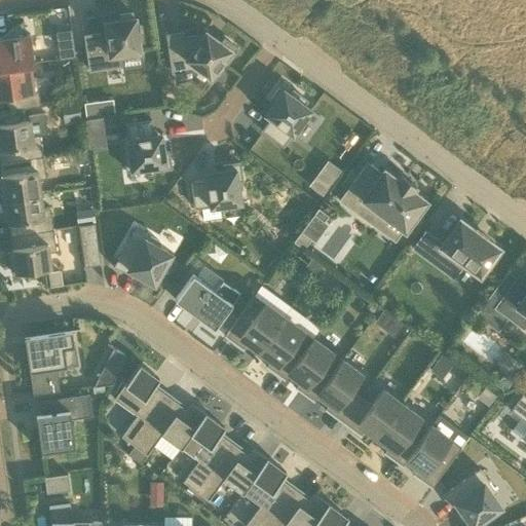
[(136,17),(134,17),(133,12),(119,14),(120,20),(105,22),(108,43),(102,44),(101,33),(85,36),(90,70),(123,66),(121,54),(141,51),(139,42),(144,42),(142,25),(137,26),(136,17)]
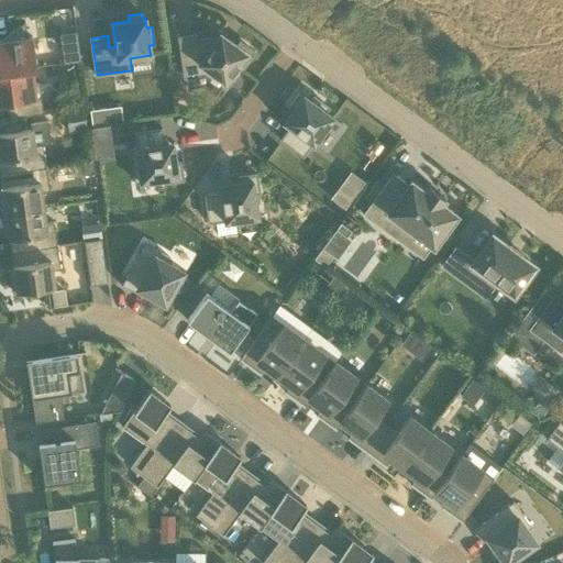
[(0,72),(36,66),(33,37),(28,37),(25,22),(10,33),(11,40),(0,41),(0,72)]
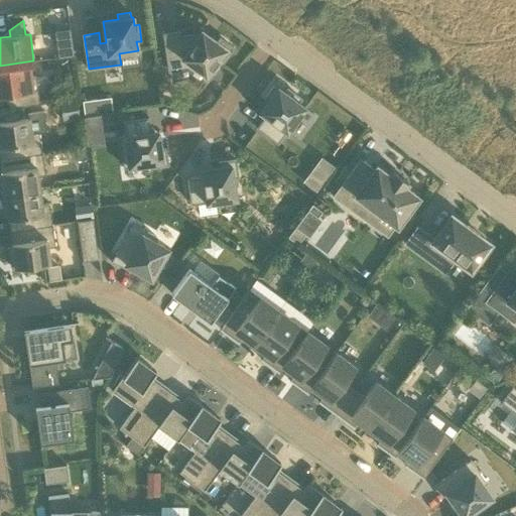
[(55,31),(58,58),(75,55),(71,29),(55,31)]
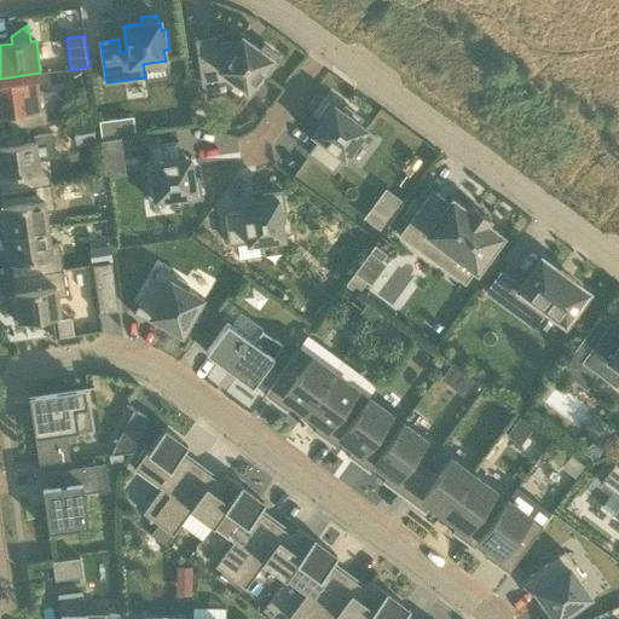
[(261,50),(244,38),(243,36),(237,44),(232,41),(217,44),(215,38),(197,41),(204,85),(233,80),(248,91),(264,70),(268,73),(281,57),(264,45),(261,50)]
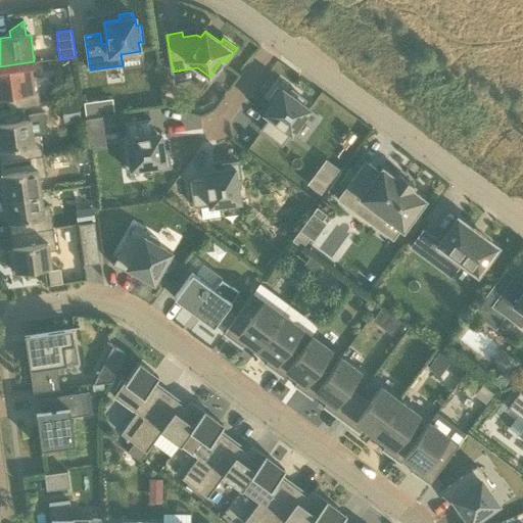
[(30,64),(35,63),(34,61),(0,66),(0,96),(11,95),(13,109),(41,105),(37,77),(32,78),(30,64)]
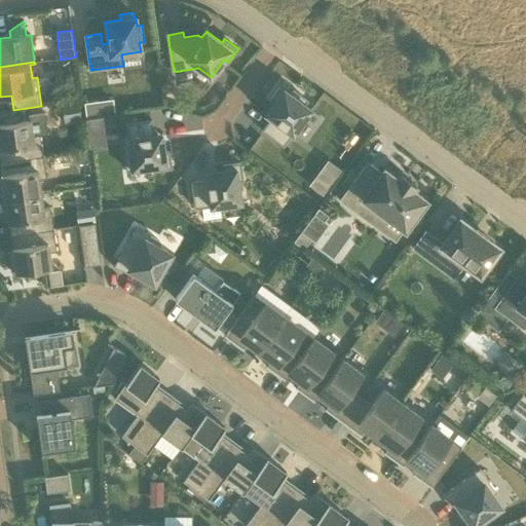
[(295,136),(313,110),(306,105),(309,102),(295,91),(292,96),(286,90),(284,92),(279,89),(272,101),(276,104),(273,107),(277,109),(270,118),(274,120),(266,132),(286,146),(294,135),(295,136)]
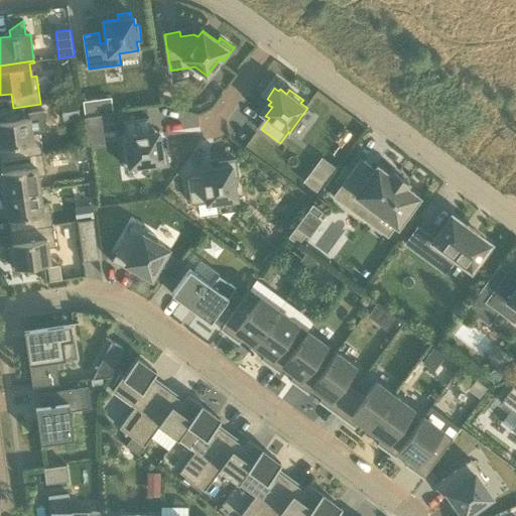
[(84,114),(98,113),(96,100),(82,101),(84,114)]
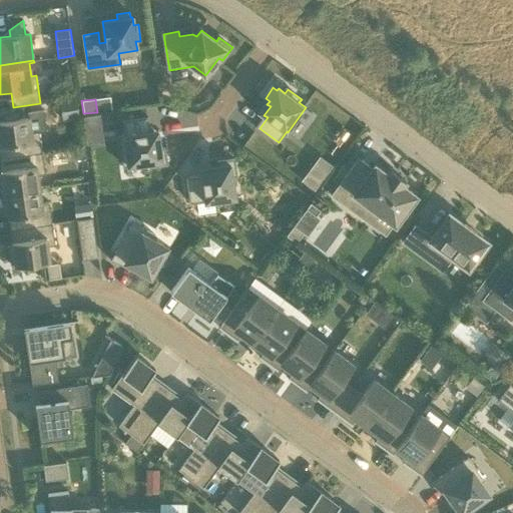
[(77,100),(60,103),(63,120),(79,117),(77,100)]
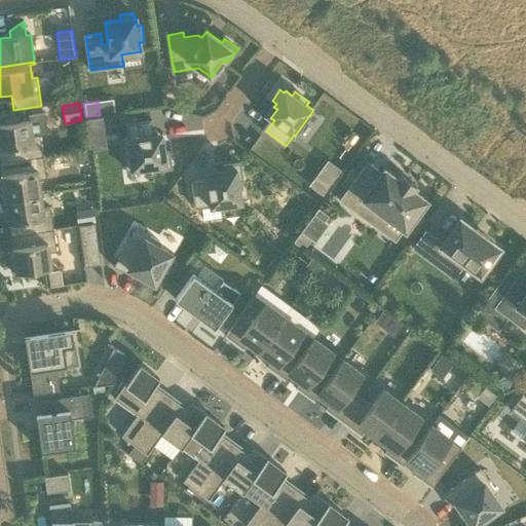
[(87,130),(104,128),(103,117),(86,119),(87,130)]
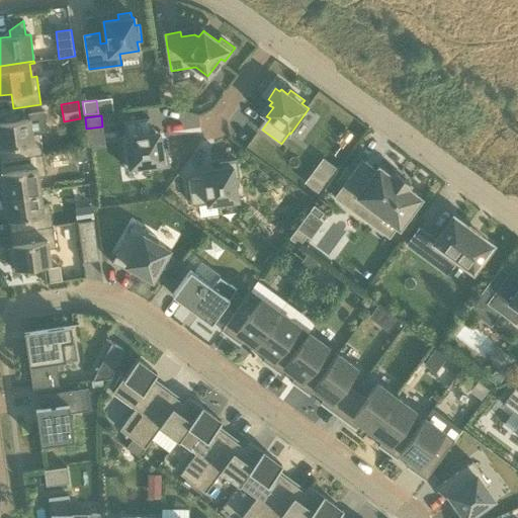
[(0,159),(42,154),(39,133),(32,134),(30,118),(17,119),(17,116),(4,118),(5,121),(0,121),(0,159)]
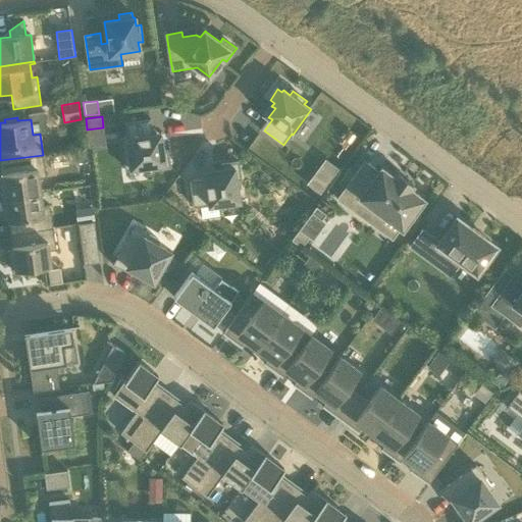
[(152,133),(150,118),(123,122),(125,136),(124,136),(129,166),(151,163),(152,168),(169,165),(166,149),(162,149),(161,143),(157,144),(156,132),(152,133)]
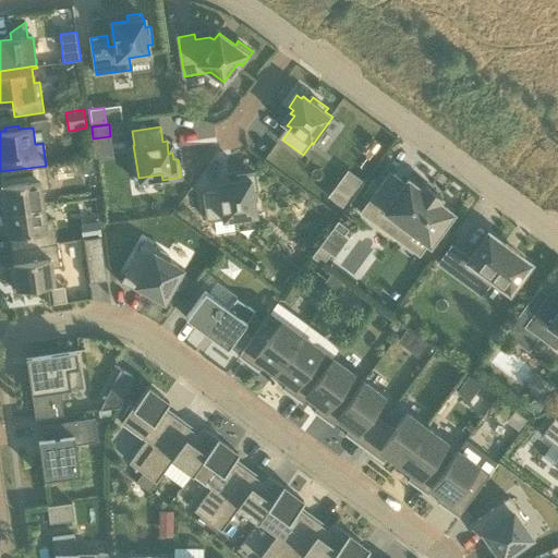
[(85,173),(96,172),(94,158),(83,160),(85,173)]
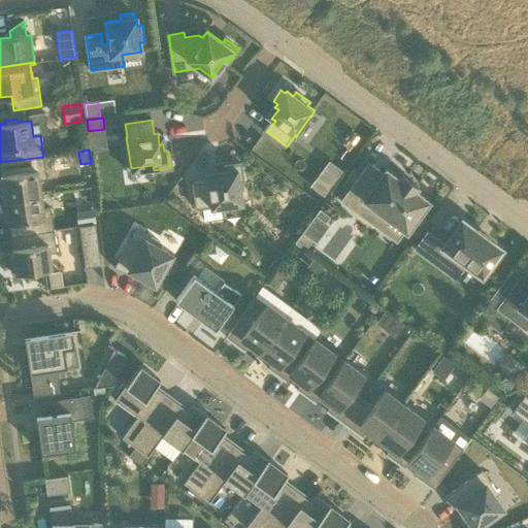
[(5,199),(41,194),(39,179),(46,178),(43,157),(0,162),(0,165),(3,185),(0,185),(0,191),(1,197),(0,196),(0,198),(4,198),(5,199)]
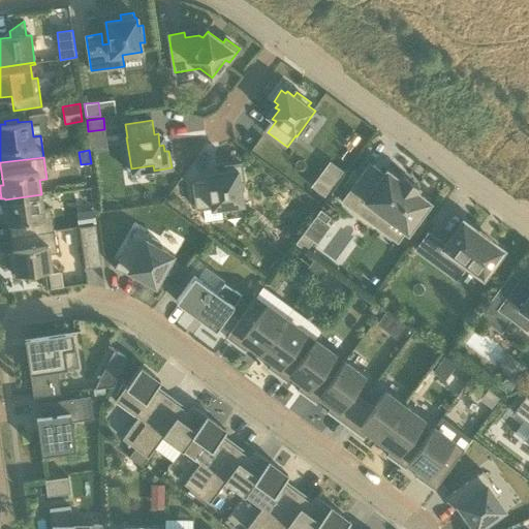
[(224,169),(217,169),(218,174),(206,174),(207,178),(192,179),(193,204),(208,203),(208,205),(240,204),(238,181),(243,181),(242,163),(224,164),(224,169)]
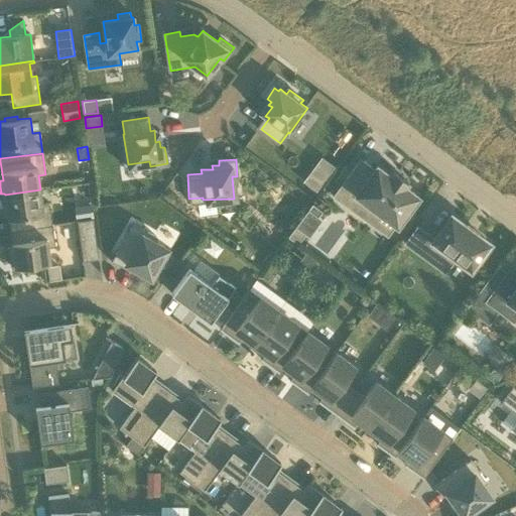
[(375,169),(363,161),(360,159),(333,197),(369,223),(370,222),(369,222),(377,211),(397,226),(419,197),(405,186),(408,182),(394,171),(390,175),(377,166),(375,169)]
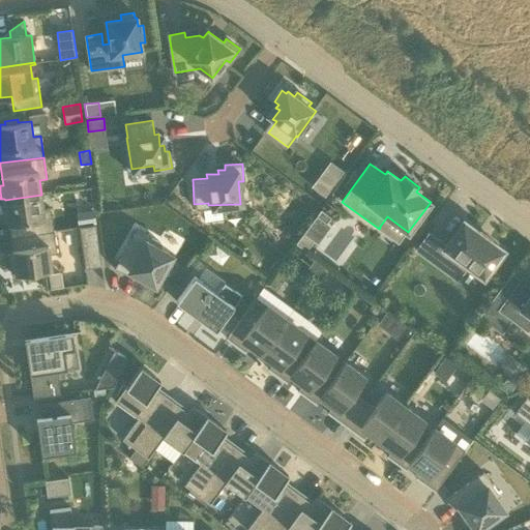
[(325,197),(330,189),(317,179),(312,186),(325,197)]
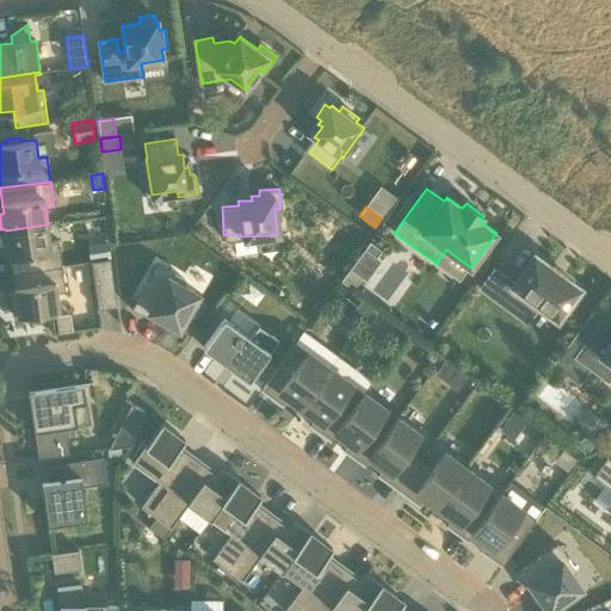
[(12,273),(62,266),(59,241),(50,242),(48,224),(6,230),(6,234),(0,234),(1,235),(2,235),(4,250),(8,248),(12,273)]
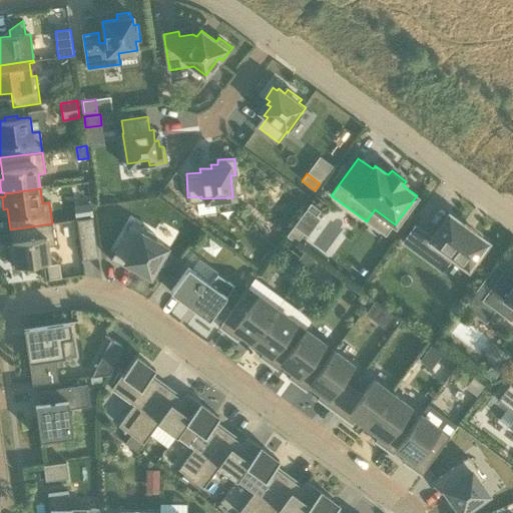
[(76,218),(92,216),(91,203),(74,205),(76,218)]
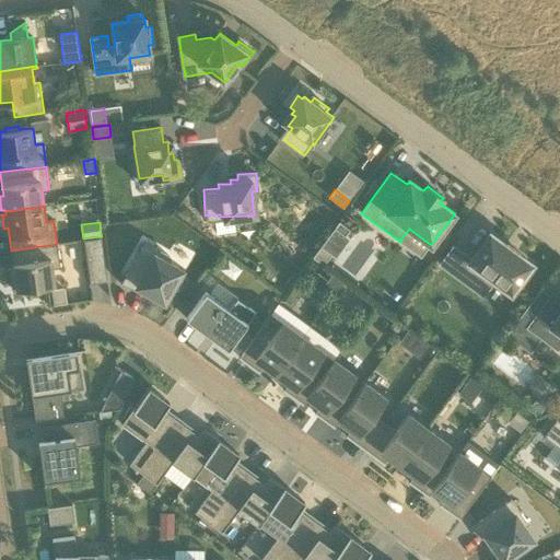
[(491,235),(492,235),(490,233),(489,235),(471,259),(454,246),(442,261),(476,287),(486,273),(509,291),(511,292),(521,278),(525,281),(533,269),(529,267),(529,266),(531,266),(532,264),(529,263),(516,253),(516,252),(505,244),(505,245),(491,235)]
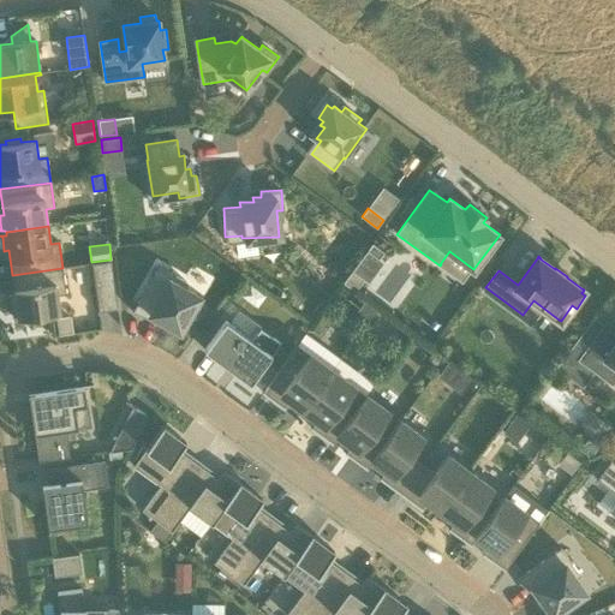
[(112,261),(93,263),(99,311),(118,309),(112,261)]
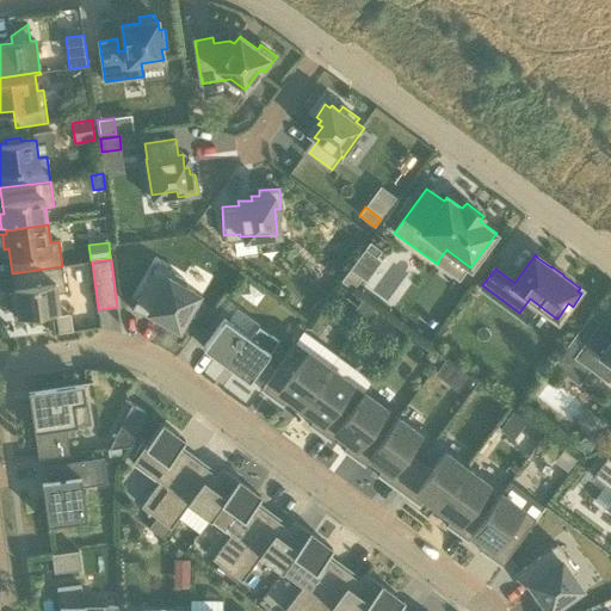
[(140,306),(184,331),(203,294),(189,287),(190,282),(161,265),(140,306)]
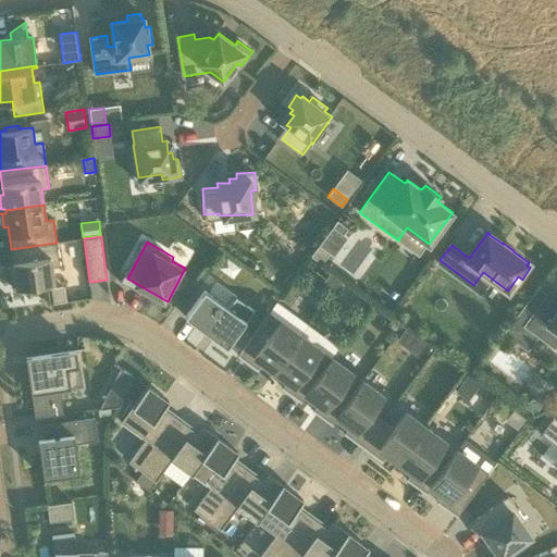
[(16,288),(27,287),(28,291),(41,288),(41,285),(54,283),(52,267),(60,265),(57,243),(11,249),(14,272),(10,273),(12,285),(11,285),(11,286),(16,286),(16,288)]
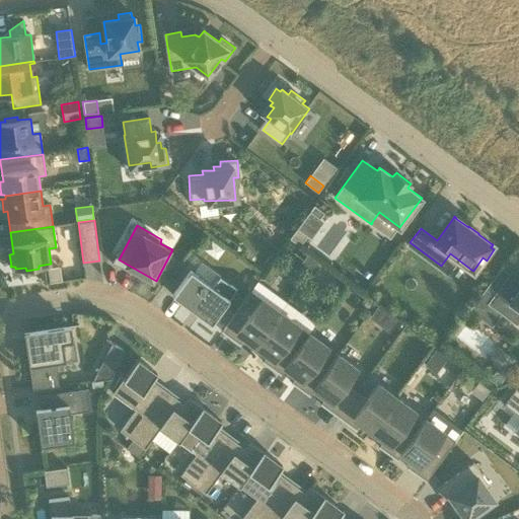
[(308,235),(298,227),(290,238),(300,245),(308,235)]
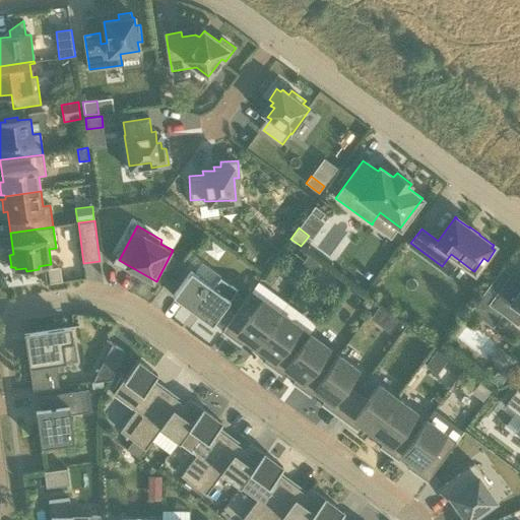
[(312,269),(318,261),(309,254),(303,262),(312,269)]
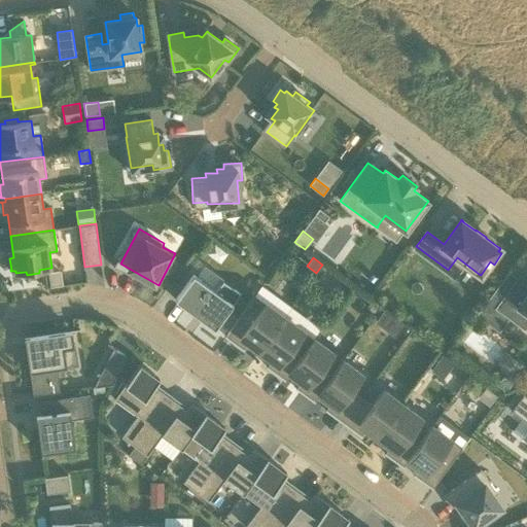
[(50,286),(63,285),(61,270),(48,272),(50,286)]
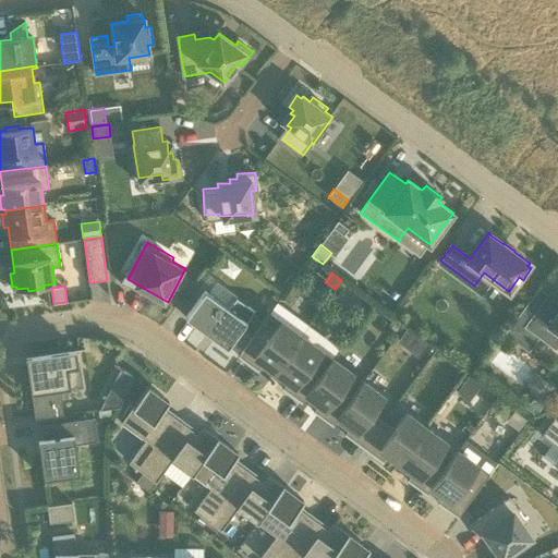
[(557,342),(557,296),(552,292),(547,296),(538,290),(540,289),(538,288),(517,318),(541,337),(542,336),(556,347),(557,342)]
